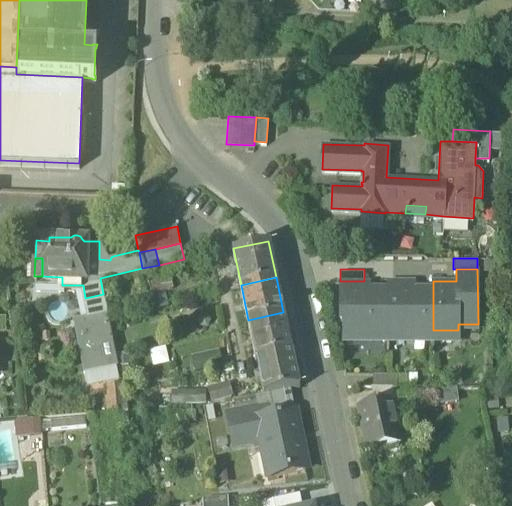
[(367,336),(388,336),(388,331),(388,287),(369,287),(369,281),(364,281),(340,281),(340,316),(343,316),(343,331),(367,331),(367,336)]
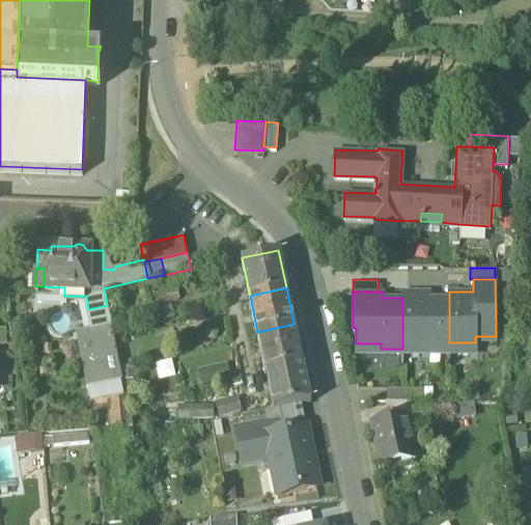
[(402,292),(402,298),(402,343),(426,343),(426,349),(449,349),(449,342),(449,298),(429,298),(429,292),(402,292)]
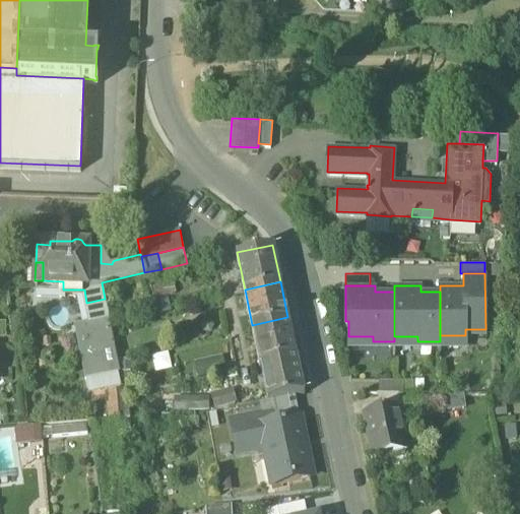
[(109,315),(105,299),(86,303),(90,319),(109,315)]
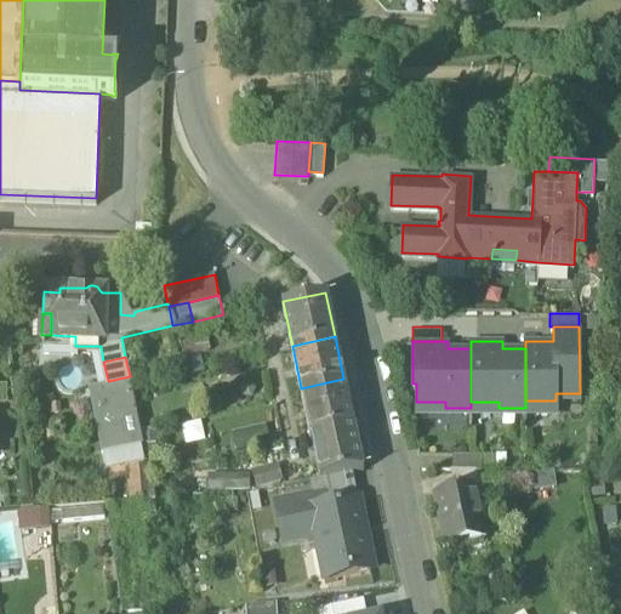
[(89,385),(102,448),(129,442),(123,410),(136,408),(131,381),(130,376),(108,381),(89,385)]
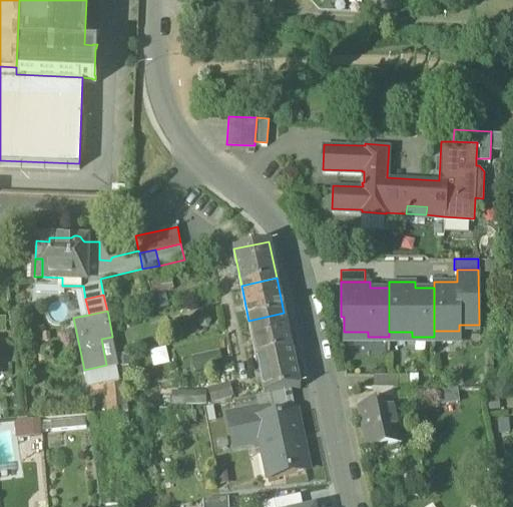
[(248,321),(257,356),(292,349),(284,313),(248,321)]
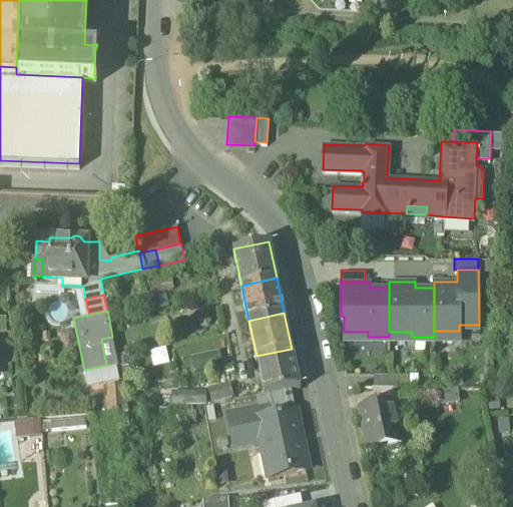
[(434,331),(434,337),(434,341),(459,341),(459,331),(434,331)]
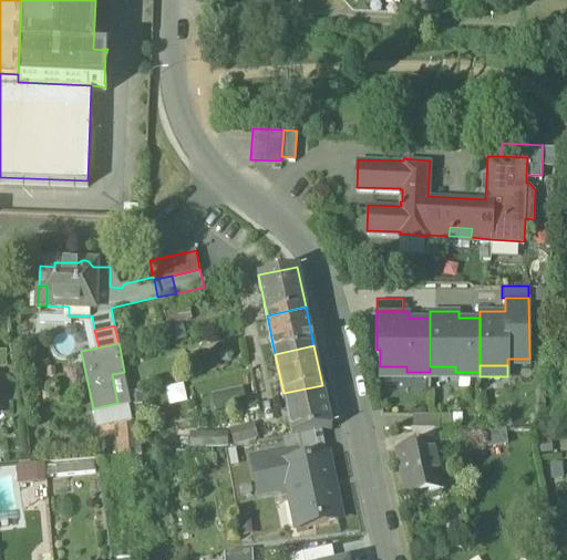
[(406,366),(380,366),(378,366),(378,376),(406,376),(406,372),(406,366)]
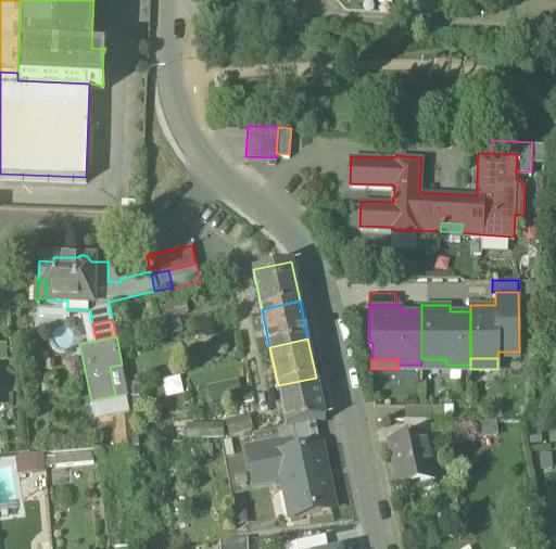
[(421,359),(421,365),(421,369),(446,369),(446,365),(446,359),(421,359)]
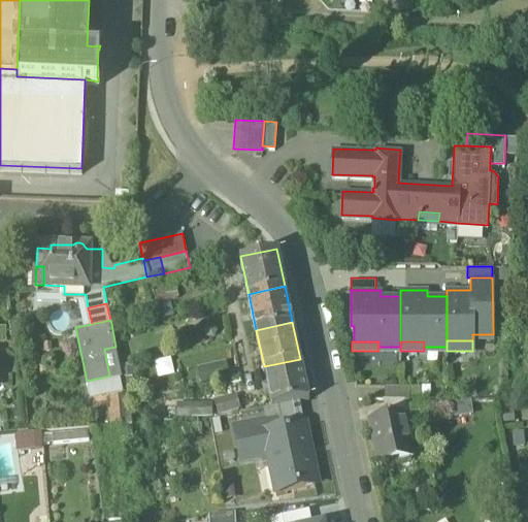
[(307,395),(300,359),(264,366),(271,403),(295,398),(307,395)]
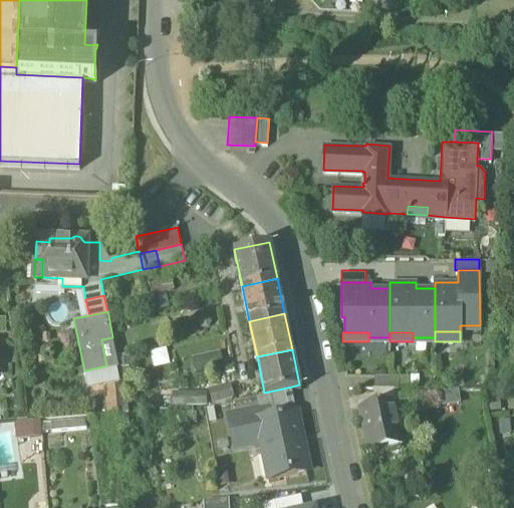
[(373,372),(373,386),(408,386),(408,372),(373,372)]
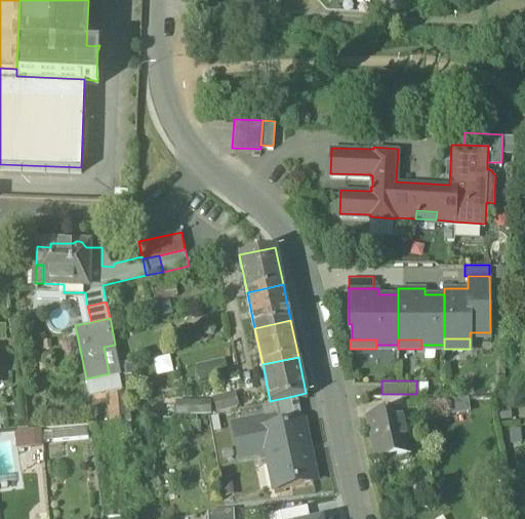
[(381,394),(386,409),(400,407),(418,404),(416,394),(381,394)]
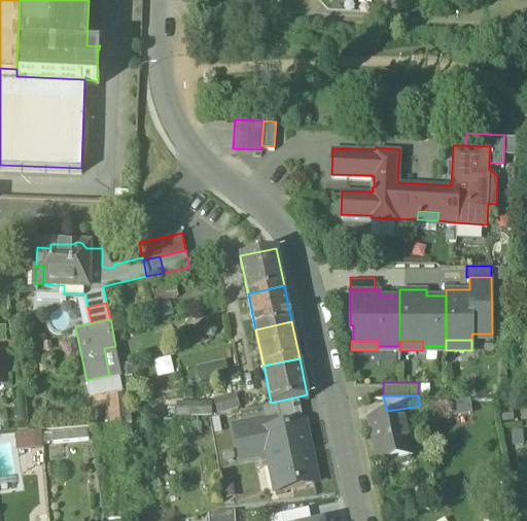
[(451,409),(467,409),(467,395),(450,395),(451,409)]
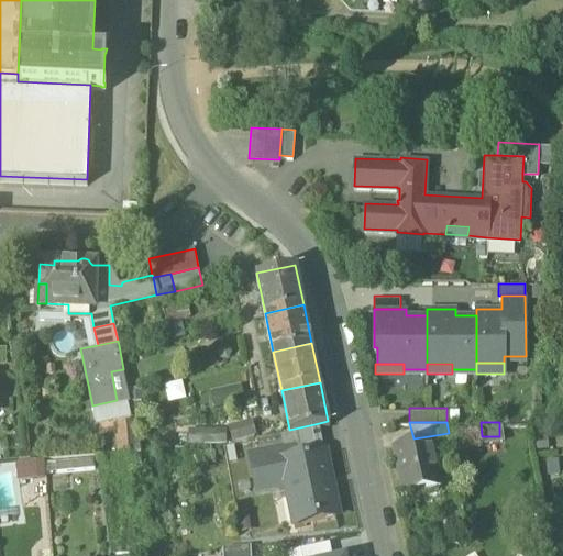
[(284,446),(286,456),(320,449),(315,424),(289,430),(280,432),(284,446)]
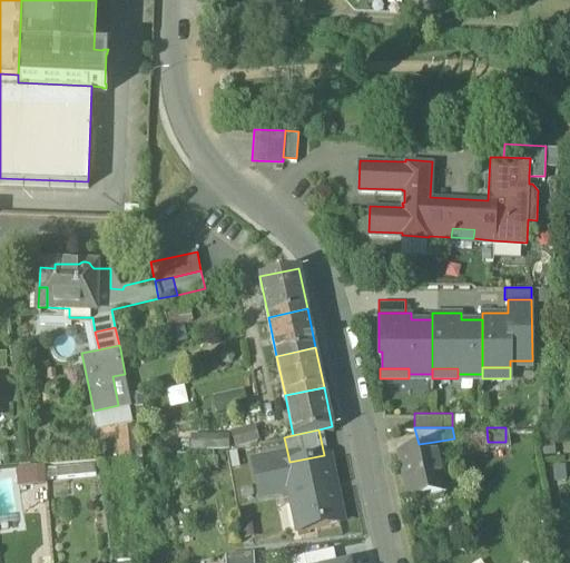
[(400,448),(409,496),(444,490),(434,442),(419,444),(400,448)]
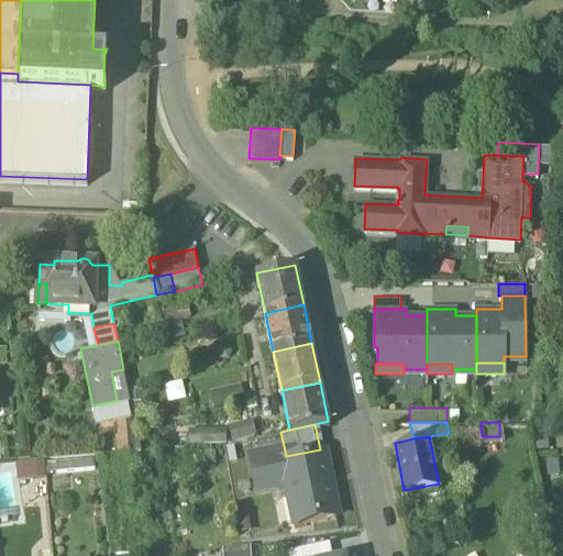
[(285,480),(294,521),(339,511),(338,510),(324,449),(326,449),(326,448),(320,449),(286,456),(284,446),(250,453),(257,486),(273,482),(272,478),(284,475),(285,480)]
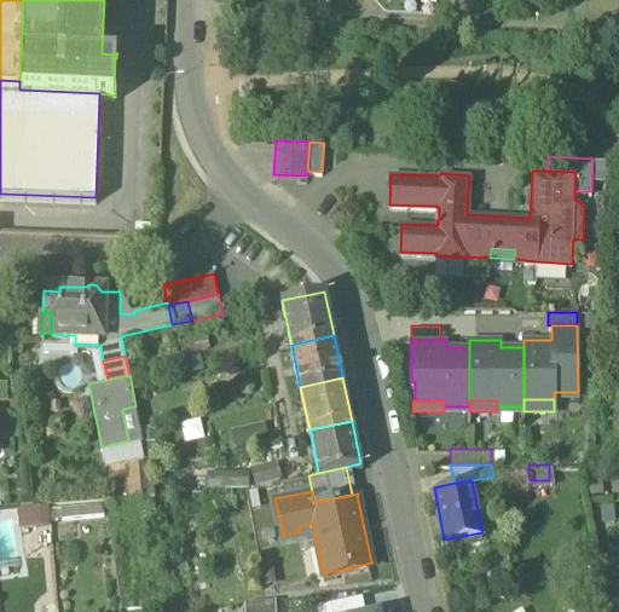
[(18,523),(47,519),(46,503),(17,507),(18,523)]
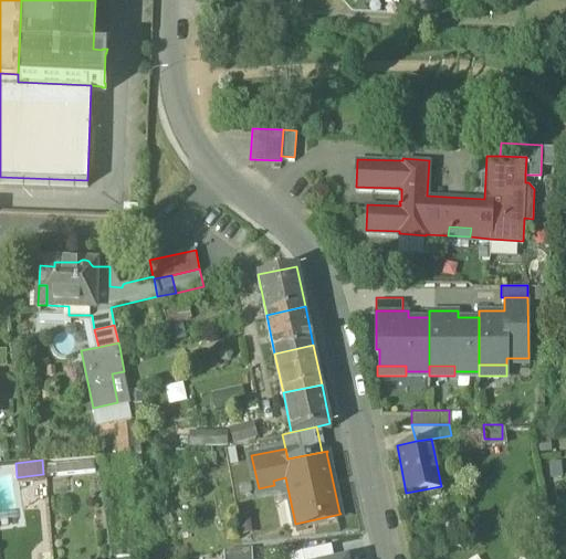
[(287,558),(321,558),(333,557),(329,541),(286,550),(287,558)]
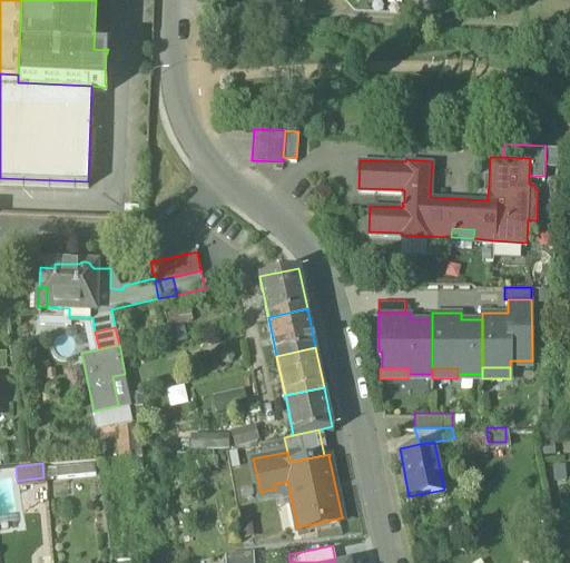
[(225,553),(225,562),(253,562),(253,550),(225,553)]
